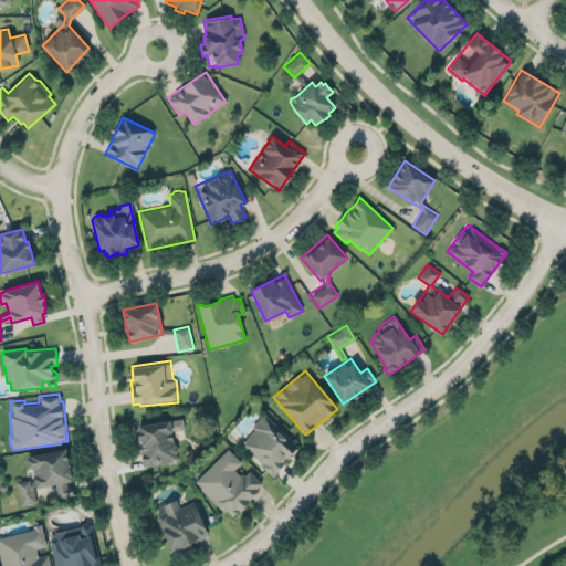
[(263,413),(251,428),(254,430),(241,444),(263,463),(261,467),(273,477),(299,449),(292,442),(294,442),(263,413)]
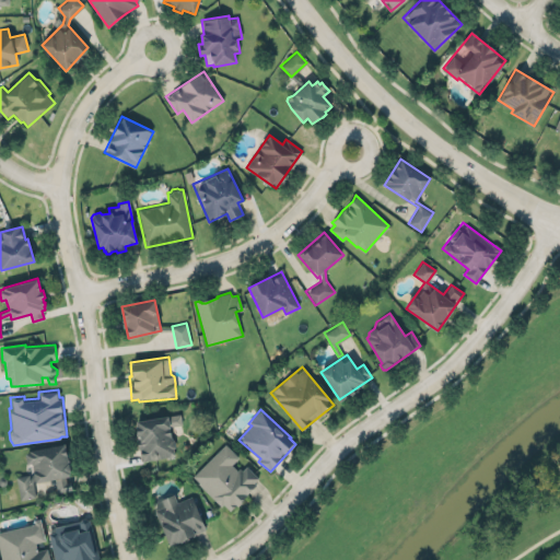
[(133,420),(133,424),(132,426),(137,453),(139,453),(141,462),(175,456),(174,450),(175,447),(174,439),(172,438),(171,427),(183,424),(181,412),(133,420)]
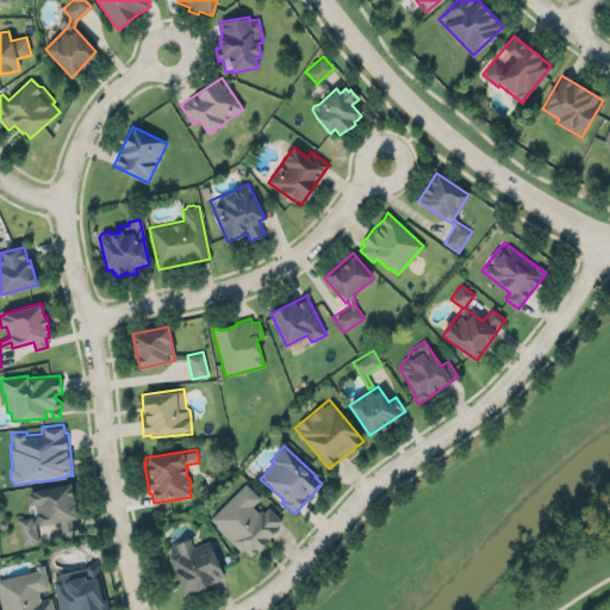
[(260,498),(246,483),(210,518),(248,558),(284,523),(268,506),(260,514),(253,505),(260,498)]
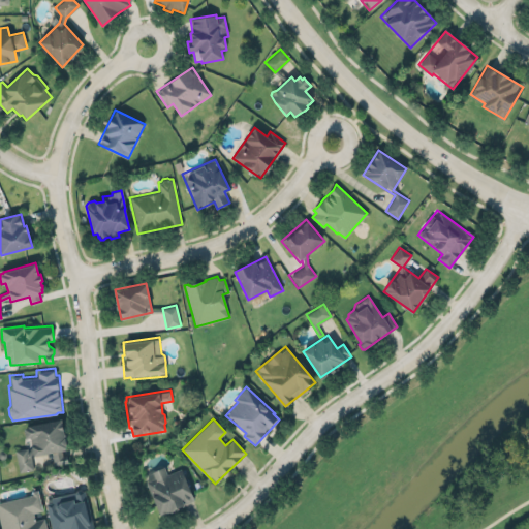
[(18,471),(33,469),(31,455),(52,453),(53,465),(67,463),(65,450),(66,450),(62,419),(23,425),(25,438),(30,438),(31,447),(14,449),(18,471)]
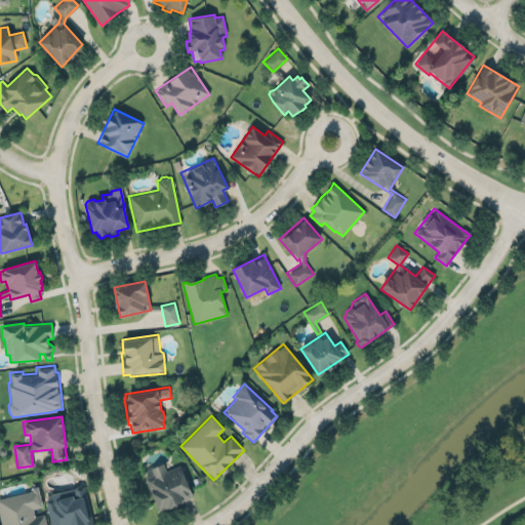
[(180,465),(166,470),(163,462),(143,471),(158,511),(193,497),(180,465)]
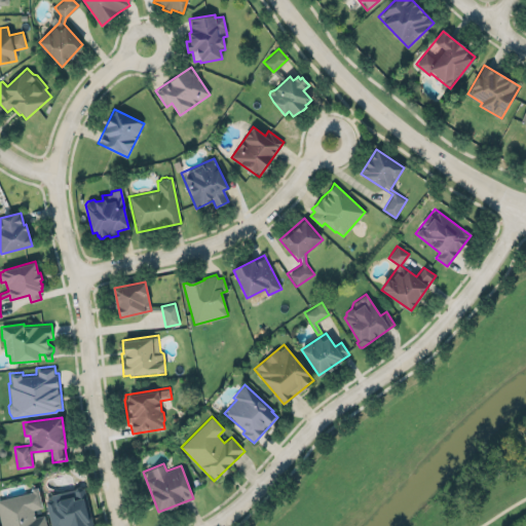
[(31,488),(38,486),(43,506),(34,509),(36,516),(44,514),(46,525),(1,525),(0,520),(0,497),(32,490),(31,488)]
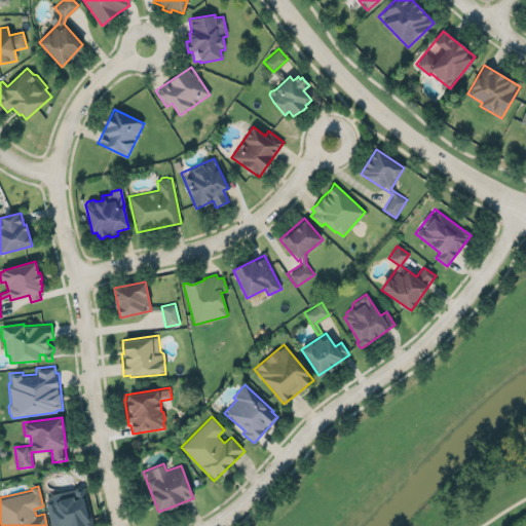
[(43,494),(50,525),(96,525),(84,487),(83,487),(80,486),(79,486),(43,494)]
